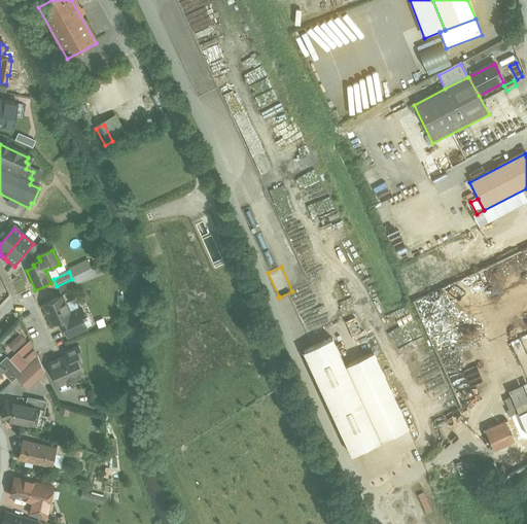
[(72,279),(57,286),(60,294),(76,287),(72,279)]
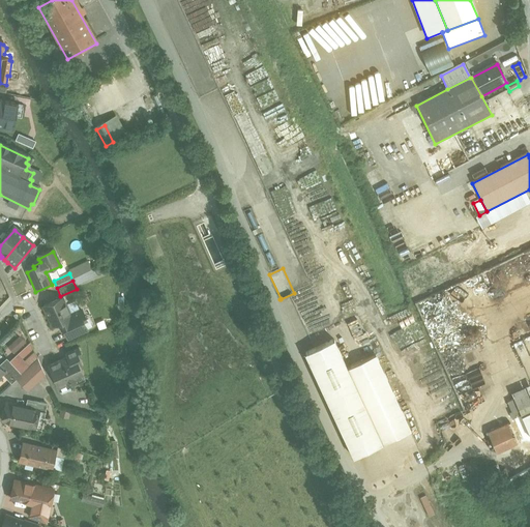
[(62,300),(43,309),(53,329),(61,325),(71,321),(70,318),(62,300)]
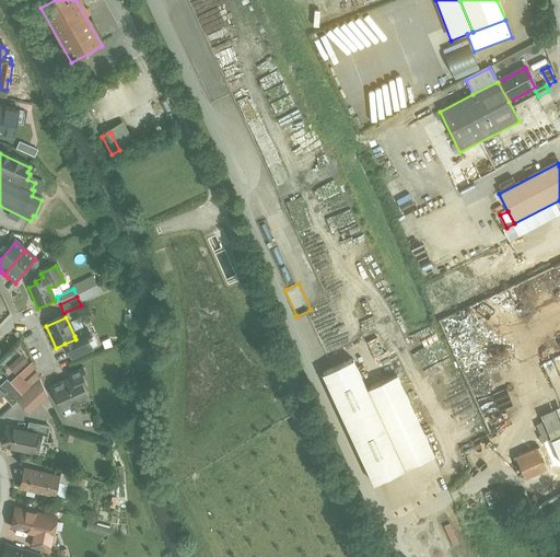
[(86,331),(74,336),(76,339),(65,344),(72,360),(92,351),(88,341),(91,340),(86,331)]
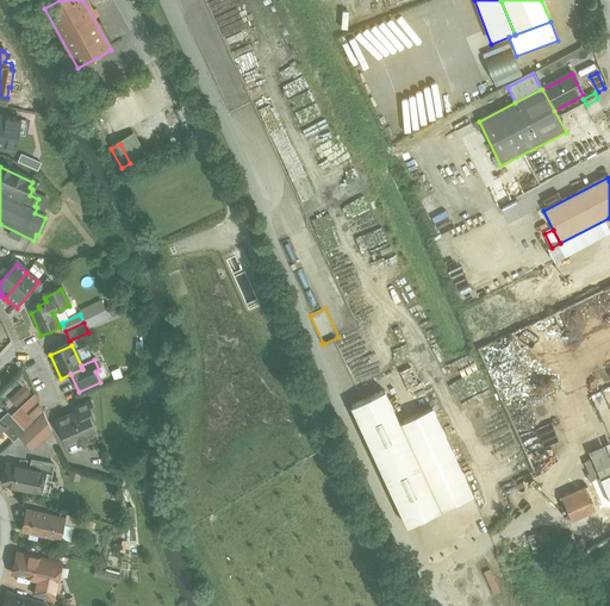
[(399,424),(384,392),(350,407),(406,526),(473,497),(433,408),(399,424)]
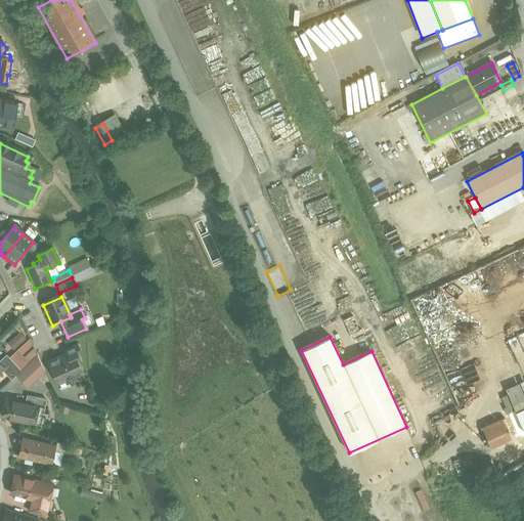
[(67,356),(47,364),(58,388),(58,387),(68,382),(69,384),(76,380),(75,379),(83,376),(83,377),(84,377),(82,374),(83,372),(80,366),(82,365),(82,363),(79,356),(81,355),(81,353),(78,346),(64,352),(67,356)]
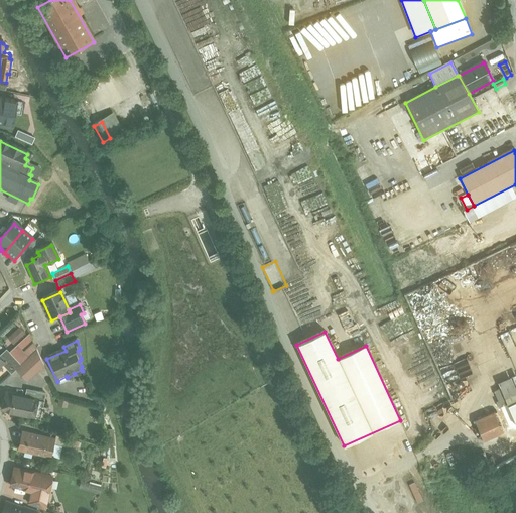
[(21,367),(17,371),(27,384),(34,377),(43,370),(44,368),(37,352),(21,367)]
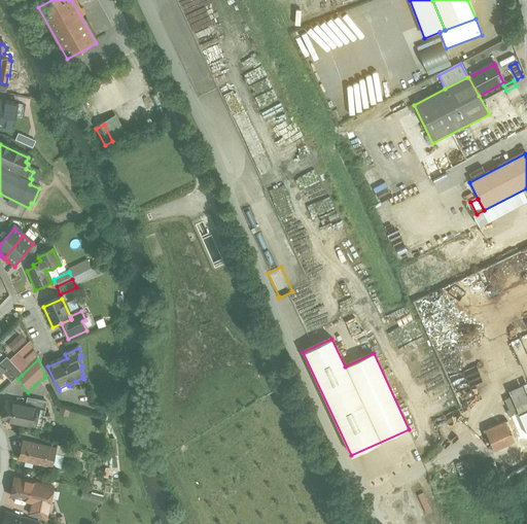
[(22,375),(9,362),(2,369),(5,373),(4,373),(13,383),(18,379),(22,375)]
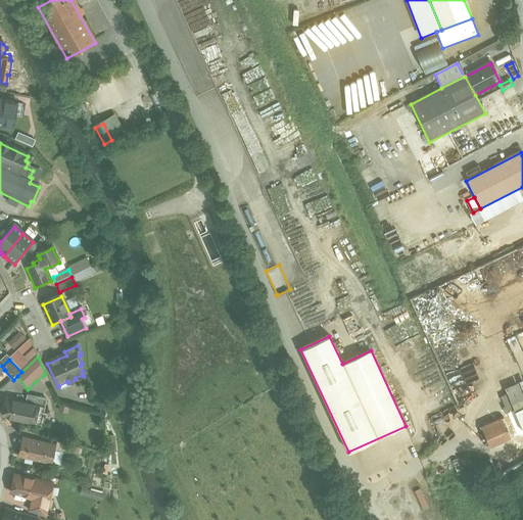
[(44,375),(35,382),(39,387),(48,379),(44,375)]
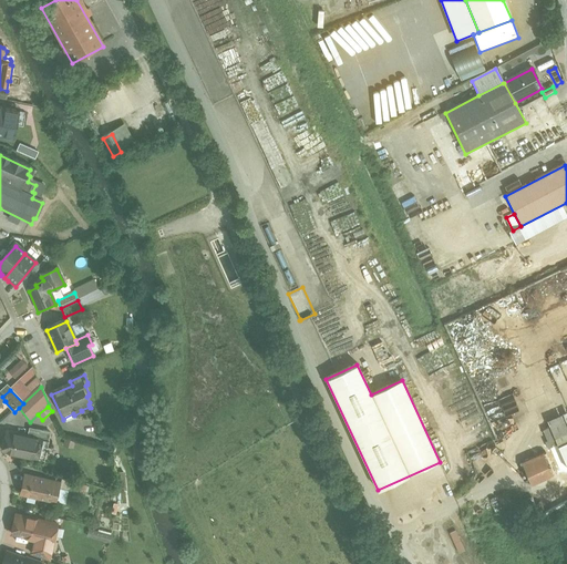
[(566,423),(550,431),(558,448),(566,443),(566,423)]
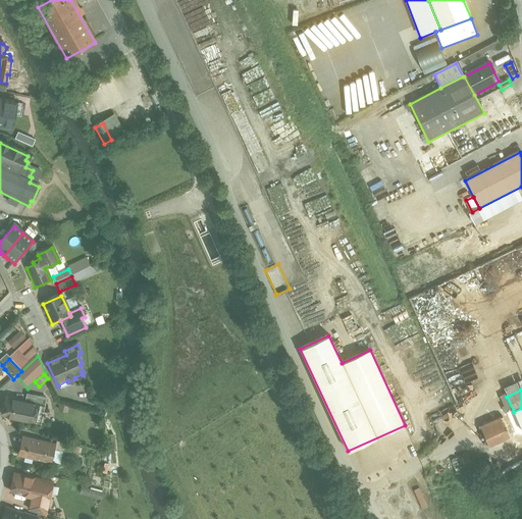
[(38,407),(6,400),(2,417),(35,424),(38,407)]
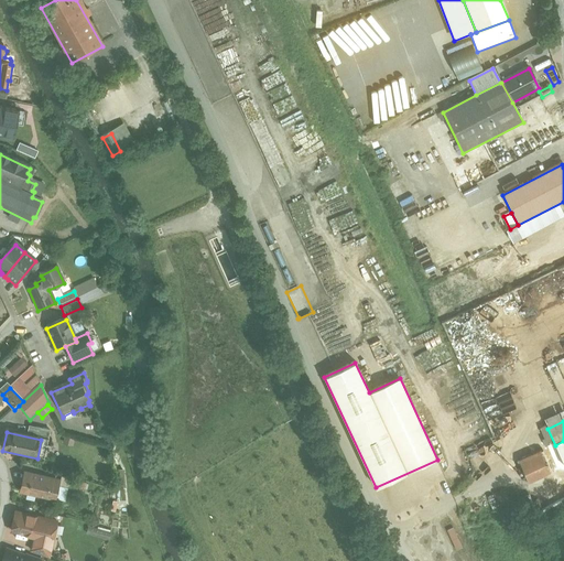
[(533,434),(527,438),(530,444),(537,442),(533,434)]
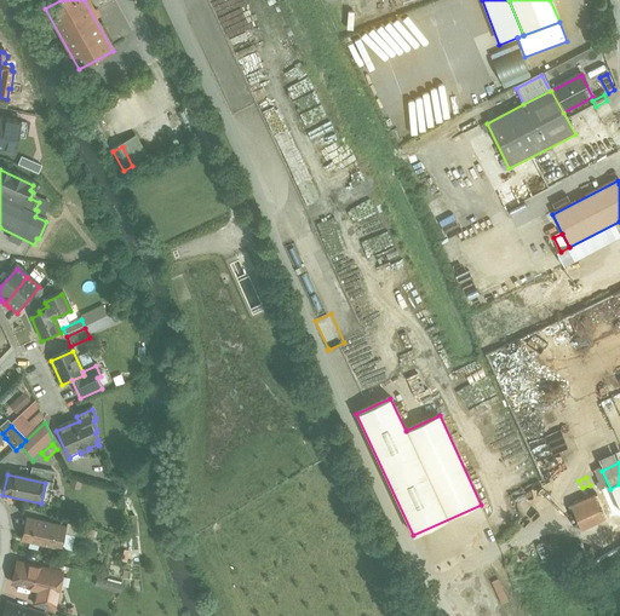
[(579,481),(562,488),(566,495),(578,490),(583,488),(579,481)]
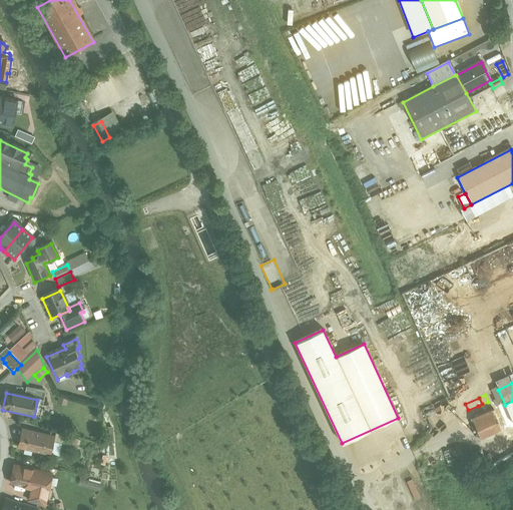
[(478,406),(468,410),(470,415),(480,410),(478,406)]
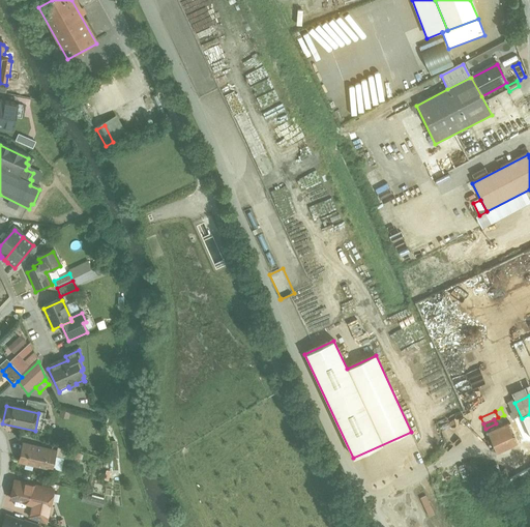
[(521,420),(488,434),(497,454),(529,439),(522,422),(521,420)]
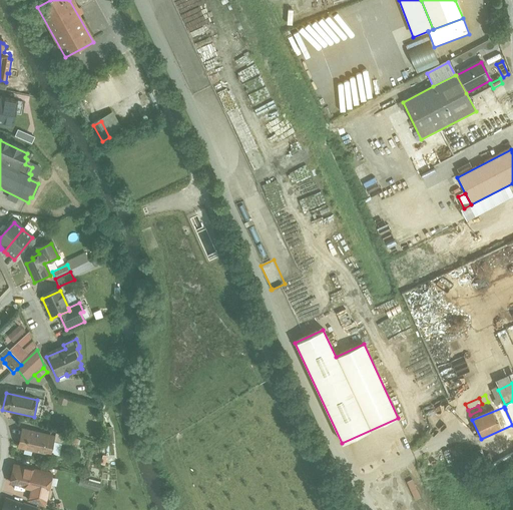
[(46,437),(23,432),(18,449),(49,456),(51,450),(49,450),(51,441),(45,439),(46,437)]
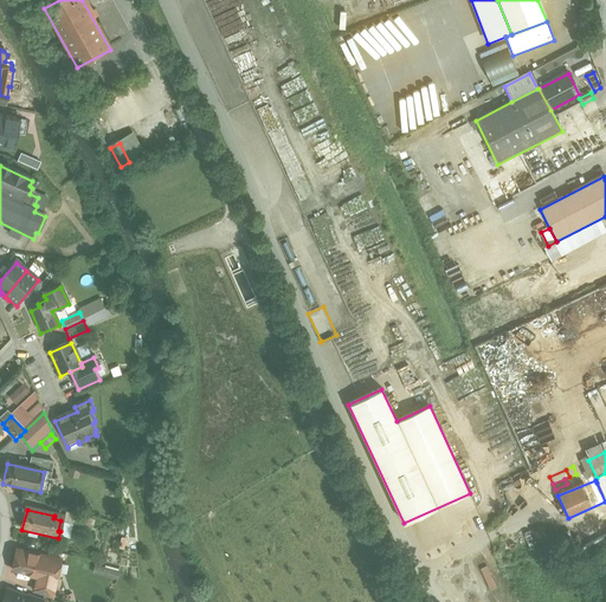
[(88,519),(66,513),(64,524),(85,529),(88,519)]
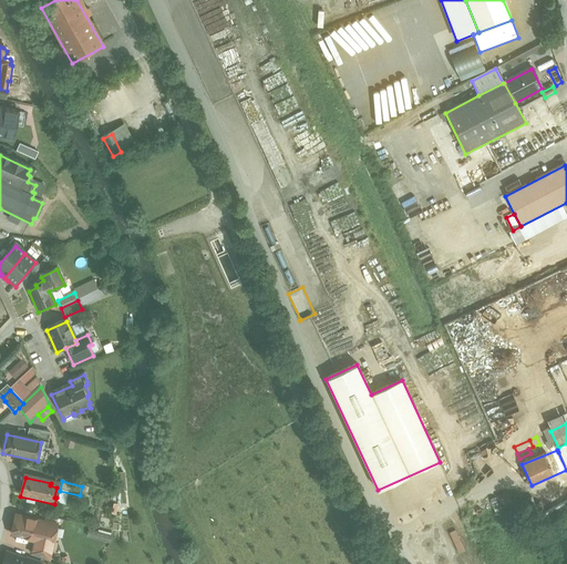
[(57,526),(16,516),(11,536),(35,542),(32,556),(49,563),(57,526)]
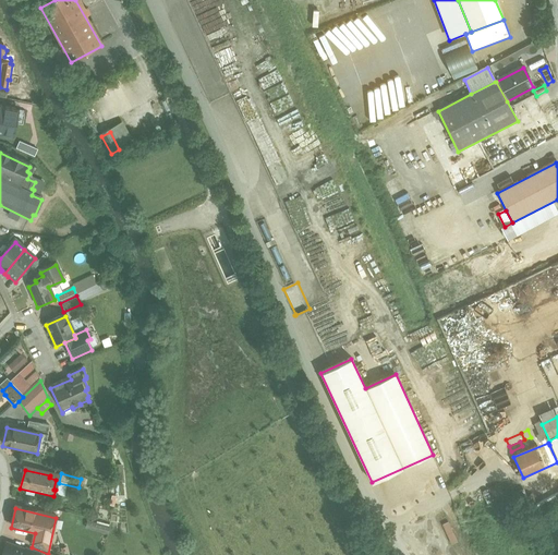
[(109,530),(88,525),(86,531),(108,537),(109,530)]
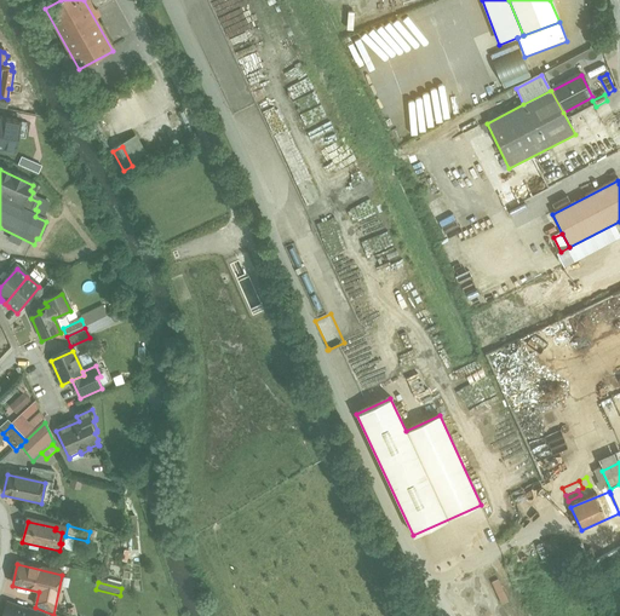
[(28,612),(7,605),(4,615),(40,615),(28,610),(28,612)]
